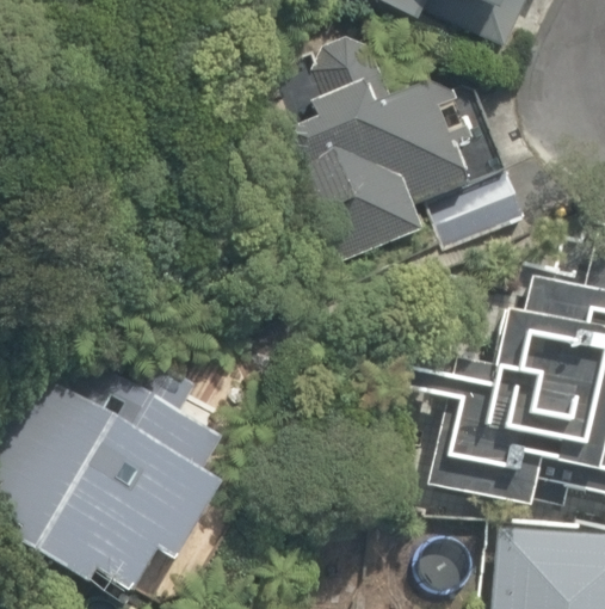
[(423,5),(505,44),(525,0),(381,0),(417,17),(423,5)]
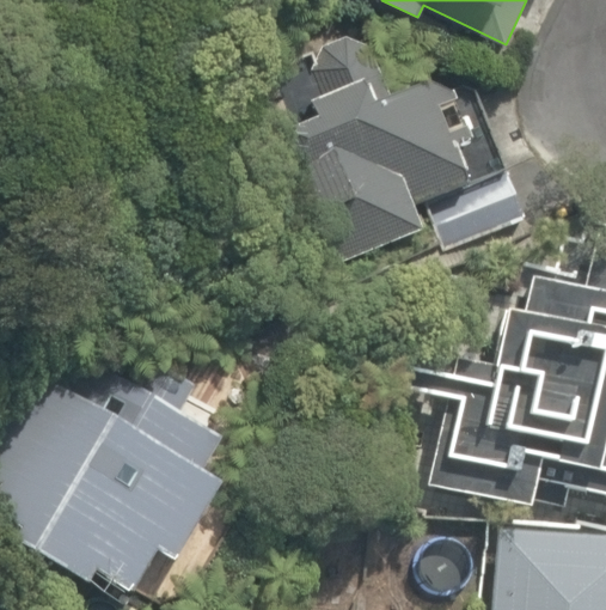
[(246,73),(319,267),(422,227),(414,206),(506,170),(476,91),(464,84),(451,89),(432,80),(389,96),(371,48),(346,35),(246,73)]
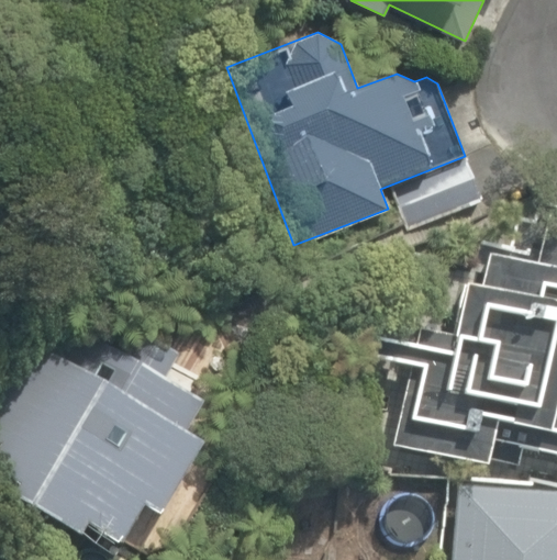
[(414,228),(481,201),(467,166),(400,193),(414,228)]
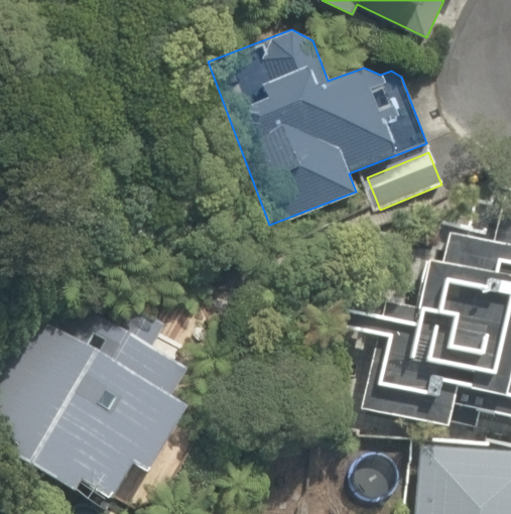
[(364,405),(445,423),(452,400),(510,413),(510,197),(507,197),(498,241),(461,233),(454,263),(425,257),(414,306),(387,300),(364,405)]
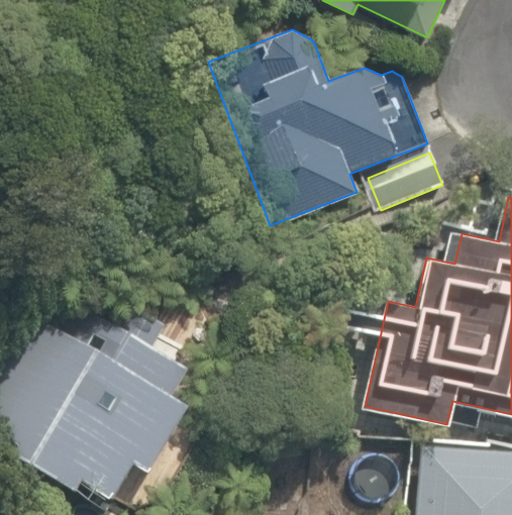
[(78,486),(107,501),(127,464),(144,473),(178,408),(169,404),(186,371),(155,353),(170,324),(123,300),(113,319),(57,290),(38,325),(12,312),(0,336),(0,456),(74,495),(78,486)]
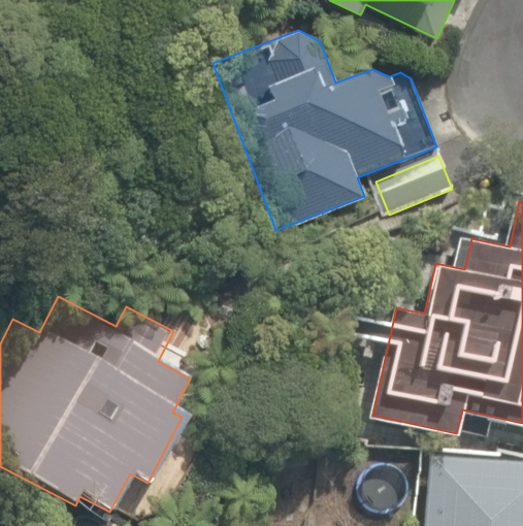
[(425,525),(522,525),(522,460),(431,454),(425,525)]
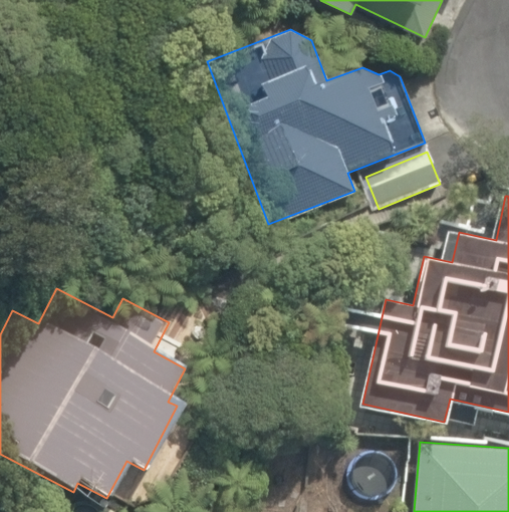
All buildings are outlined.
